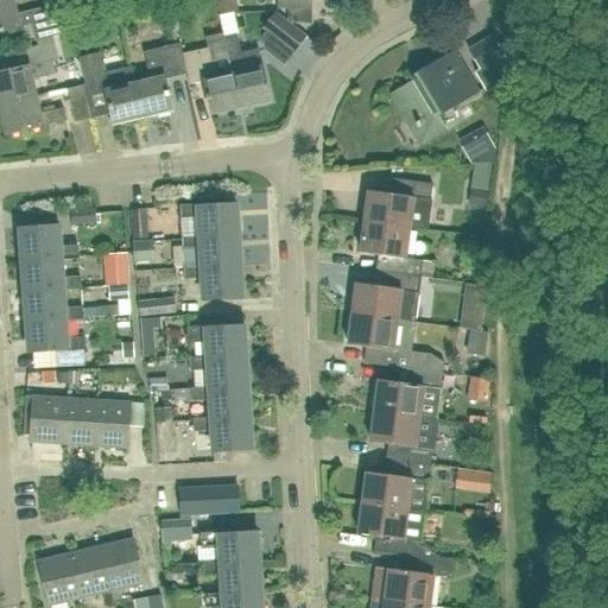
[(13,0),(0,0),(0,33),(31,26),(35,42),(65,35),(62,18),(44,23),(40,10),(17,14),(13,0)]
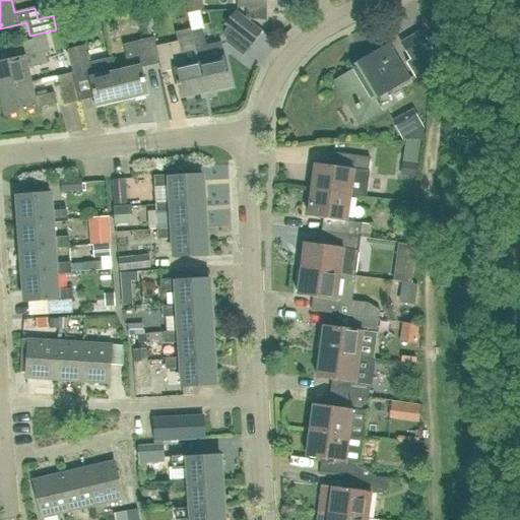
[(236,12),(225,24),(251,45),(261,31),(236,12)]
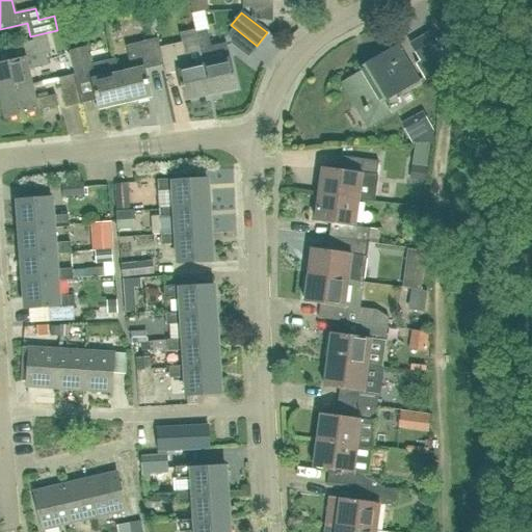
[(204,65),(211,95),(237,88),(227,44),(211,47),(207,31),(196,33),(204,65)]
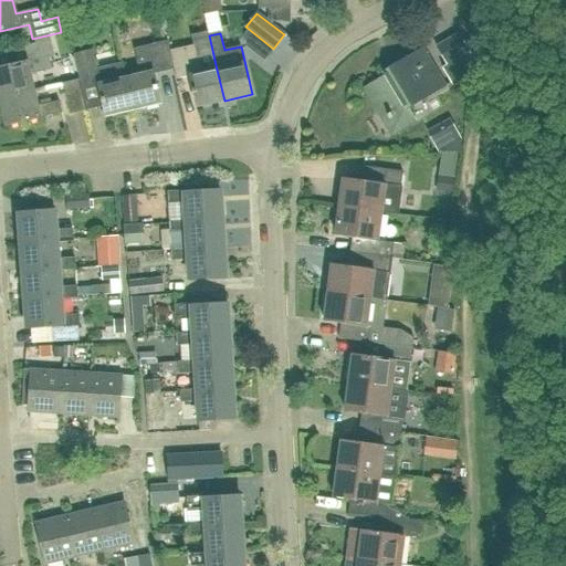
[(24,46),(28,61),(0,67),(0,97),(33,91),(30,74),(52,69),(49,58),(54,56),(50,40),(24,46)]
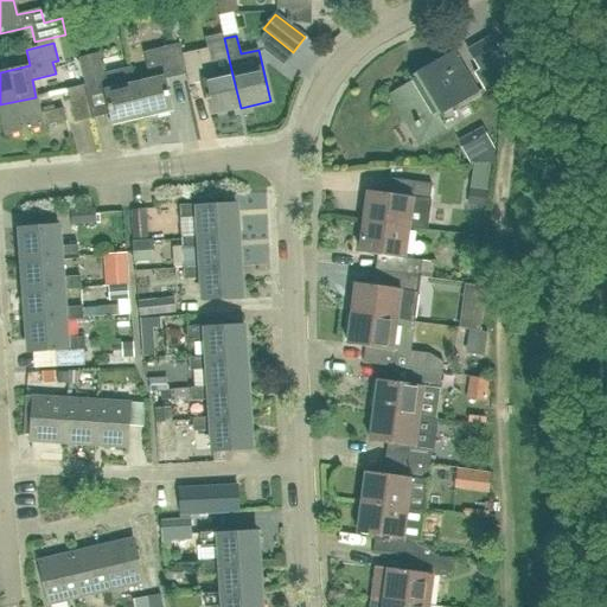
[(213,80),(206,49),(181,55),(179,44),(176,45),(183,75),(186,74),(189,84),(202,81),(210,115),(241,108),(232,75),(213,80)]
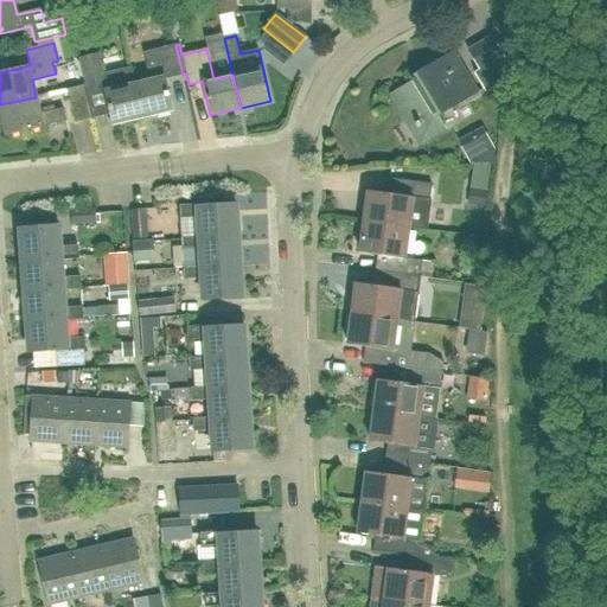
[(135,84),(144,117),(172,110),(165,78),(183,75),(176,45),(144,52),(151,81),(135,84)]
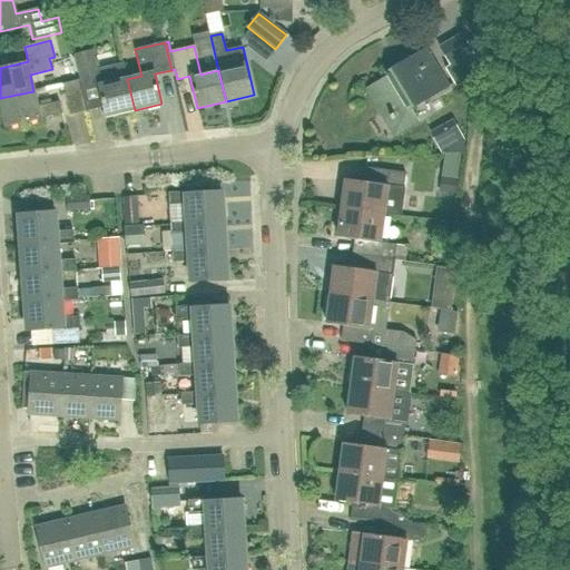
[(365,88),(394,138),(420,123),(411,109),(450,86),(428,47),(381,75),(383,78),(365,88)]
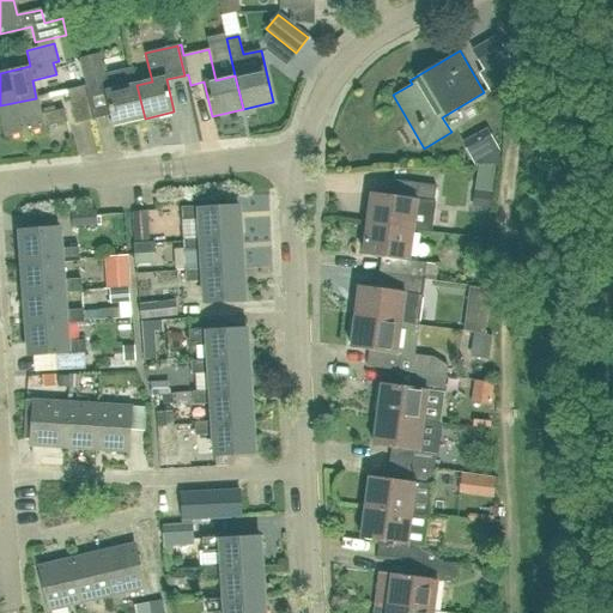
[(90,97),(107,93),(114,126),(145,119),(137,85),(135,86),(132,68),(104,76),(98,54),(80,59),(90,97)]
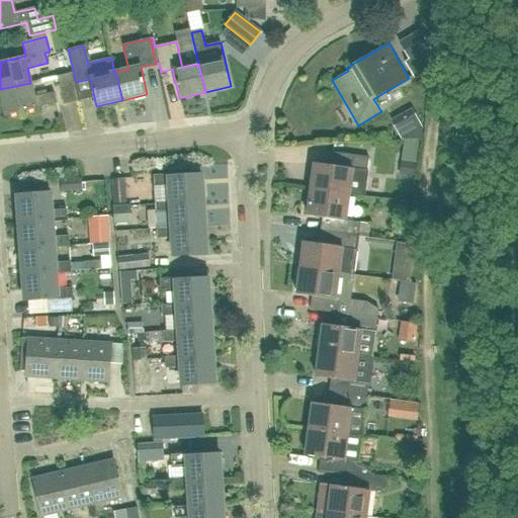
[(64,105),(78,101),(72,73),(57,76),(64,105)]
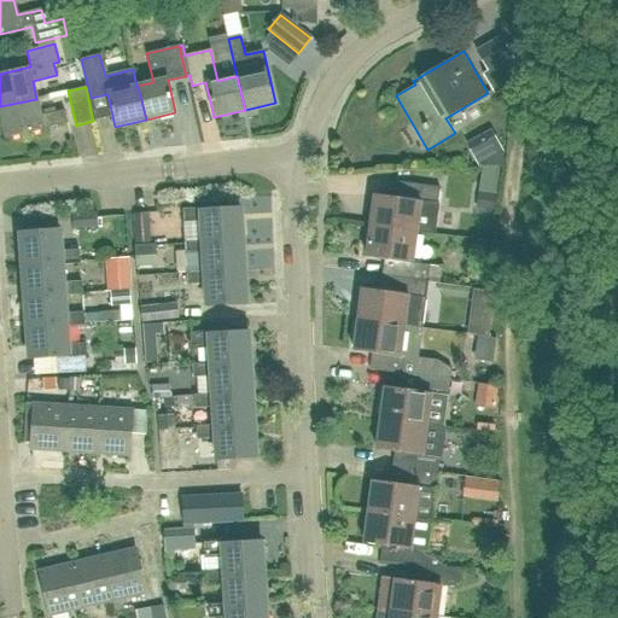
[(36,99),(0,106),(0,112),(6,138),(68,123),(64,110),(40,116),(36,99)]
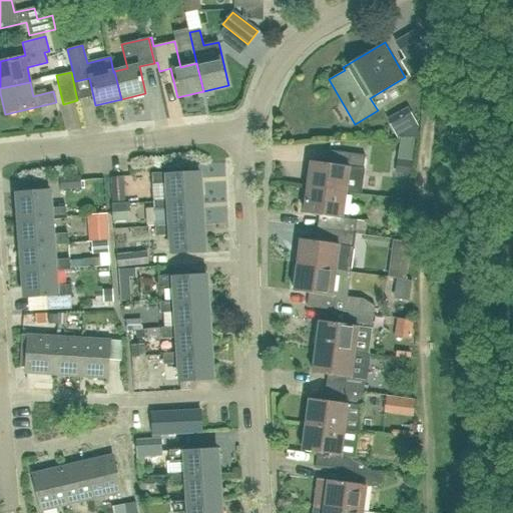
[(308,187),(345,192),(348,166),(364,168),(365,154),(328,150),(326,164),(311,162),(308,187)]
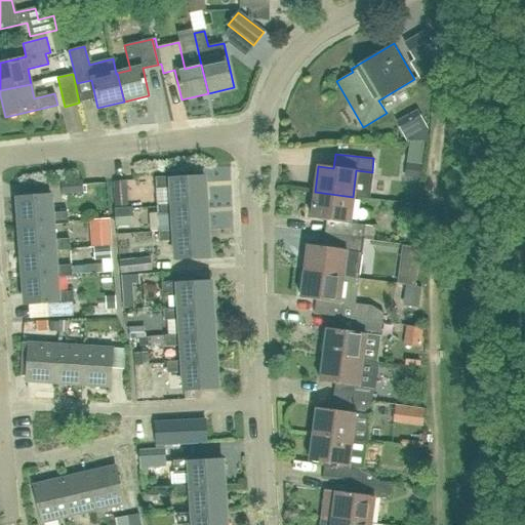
[(404,177),(421,179),(422,166),(406,164),(404,177)]
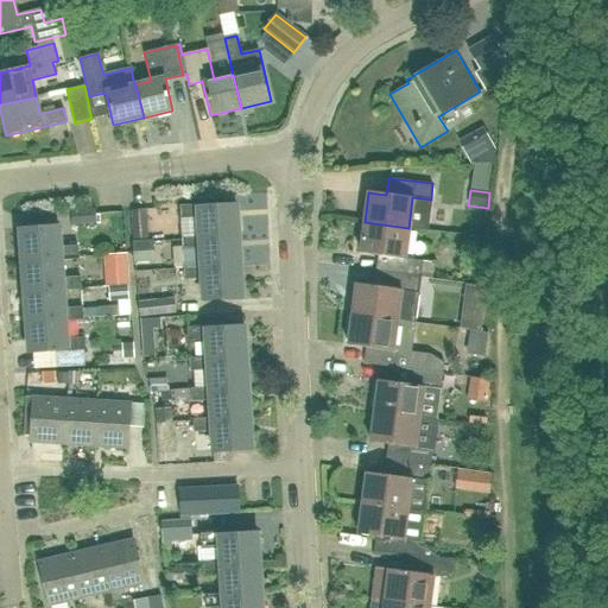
[(179,219),(198,217),(200,236),(200,239),(239,236),(236,206),(197,208),(197,204),(178,206),(179,219)]
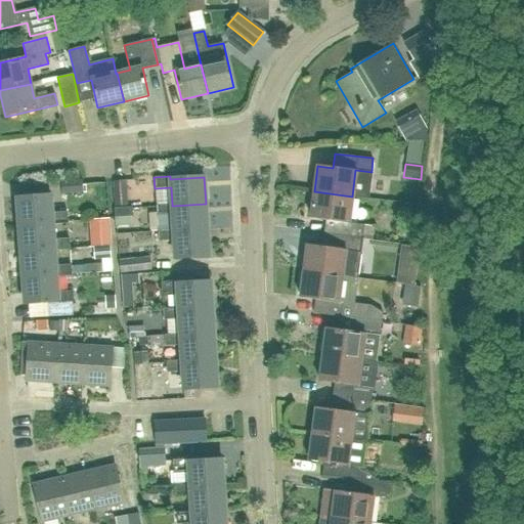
[(60,181),(61,194),(83,193),(83,180),(60,181)]
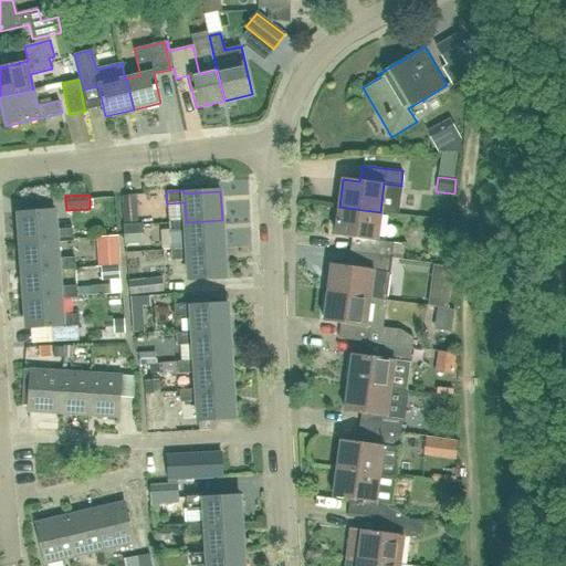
[(136,195),(122,196),(124,223),(138,222),(136,195)]
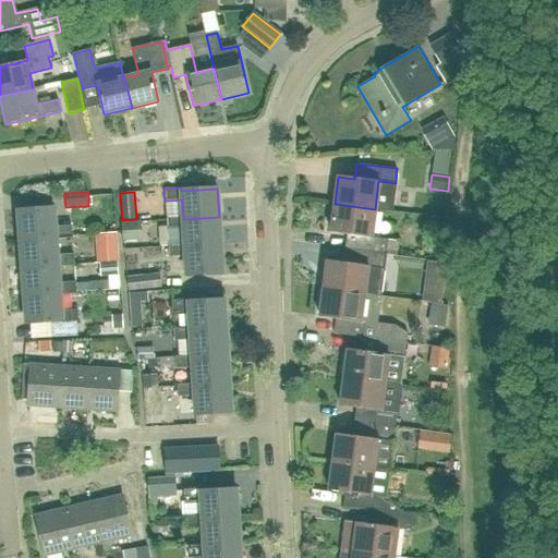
[(375,209),(335,204),(331,232),(347,234),(344,249),(386,254),(388,239),(372,237),(375,209)]
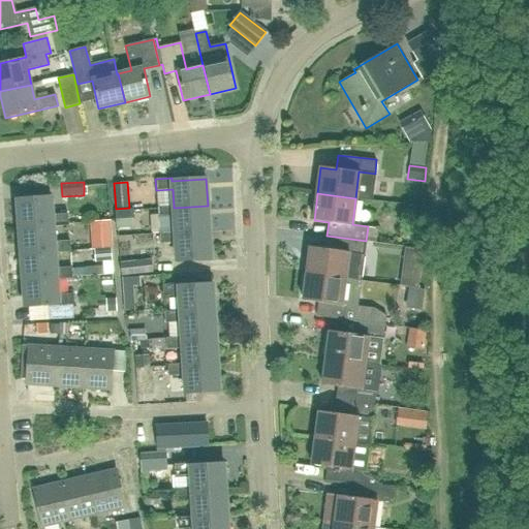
[(19,226),(52,224),(52,226),(69,225),(68,214),(52,216),(50,197),(17,199),(19,226)]
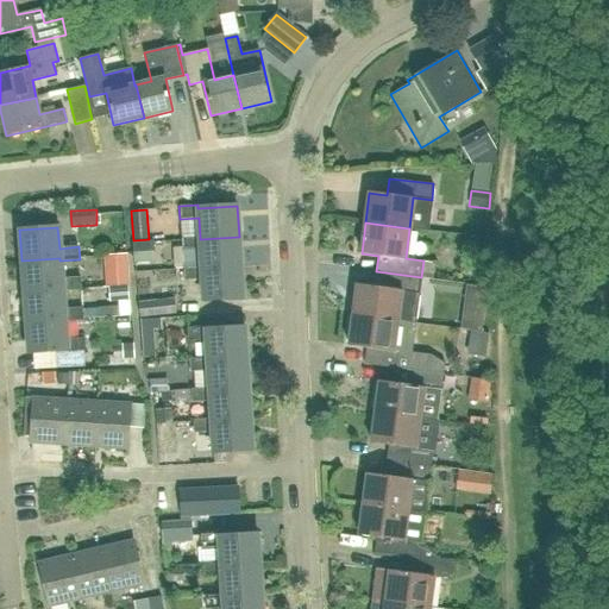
[(240,268),(239,237),(200,239),(200,237),(181,238),(182,250),(200,249),(201,268),(201,270),(240,268)]
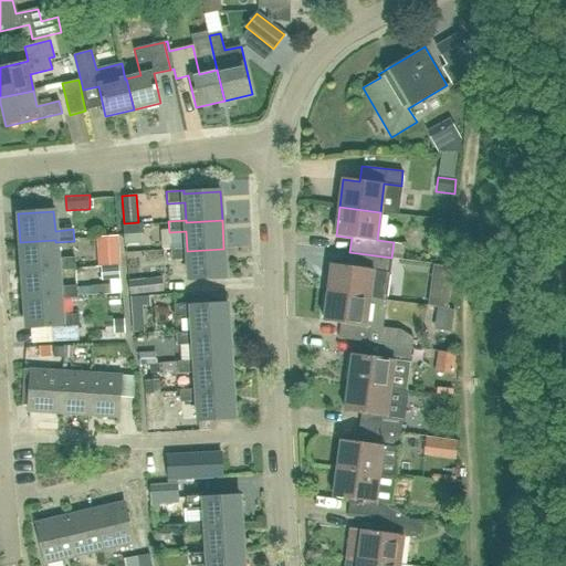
[(124,245),(144,244),(143,223),(123,224),(124,245)]
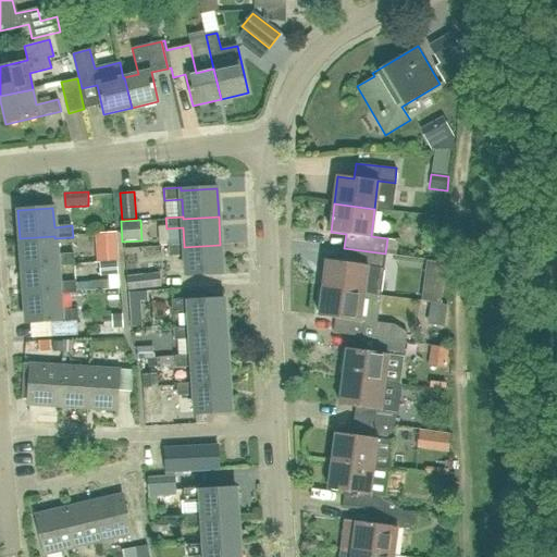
[(57,255),(54,238),(54,236),(20,238),(22,267),(57,263),(57,267),(75,265),(74,254),(57,255)]
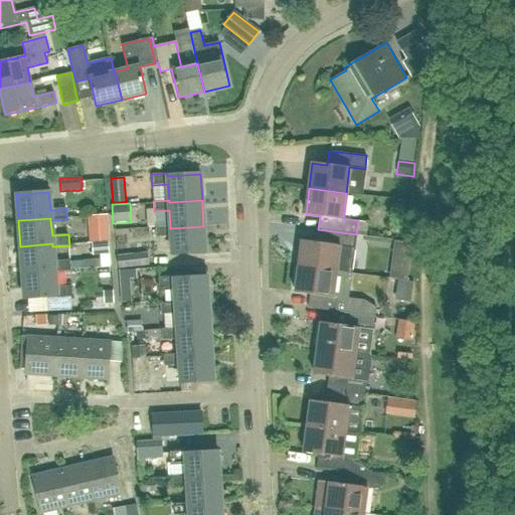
[(203,226),(170,228),(170,226),(155,227),(156,237),(171,236),(172,254),(205,252),(203,226)]
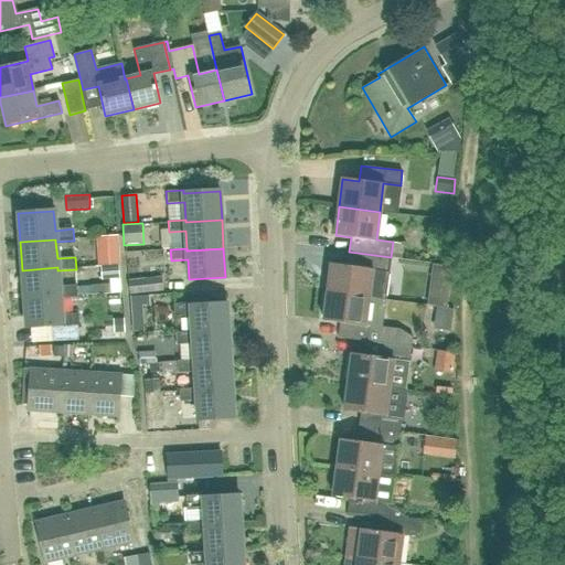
[(403,259),(391,257),(349,252),(348,266),(331,264),(328,292),(369,298),(373,269),(401,273),(403,259)]
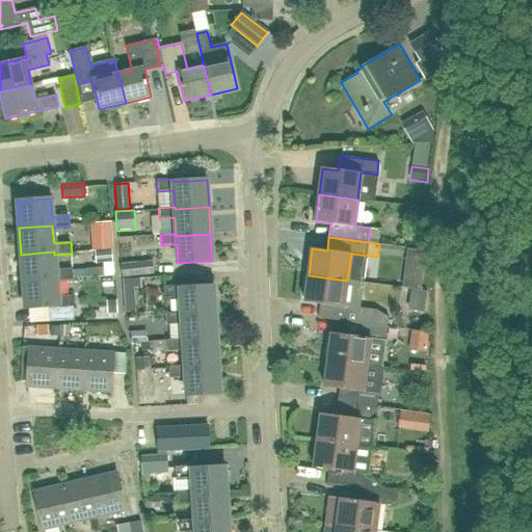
[(96,264),(113,263),(111,248),(95,249),(96,264)]
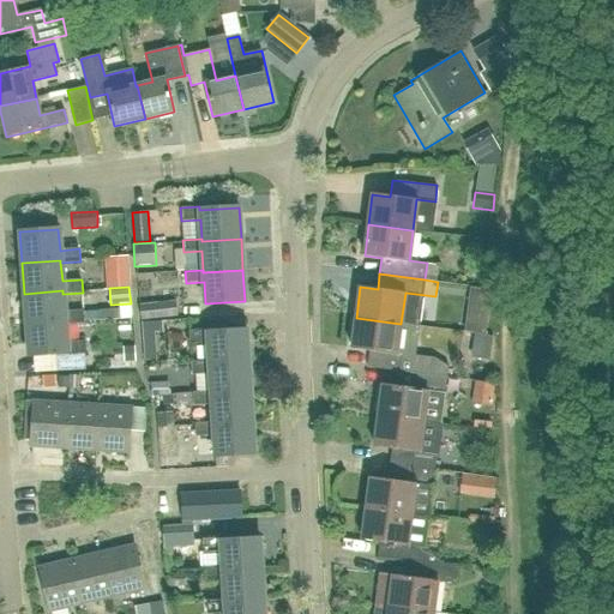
[(65,312),(62,294),(62,290),(24,294),(26,324),(66,321),(66,325),(85,323),(84,311),(65,312)]
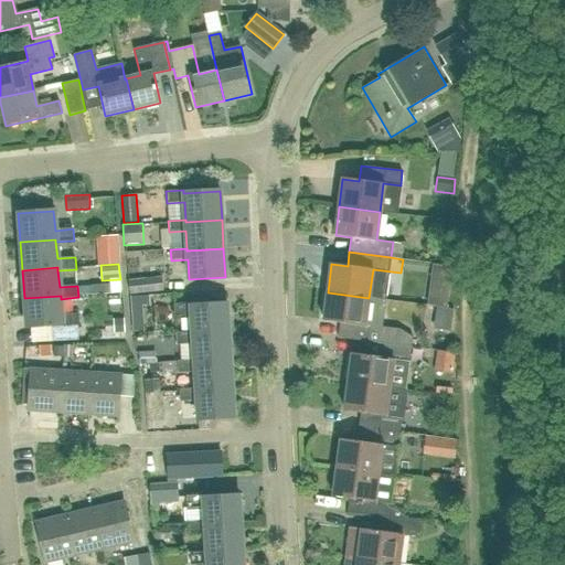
[(163,291),(161,277),(128,280),(129,295),(163,291)]
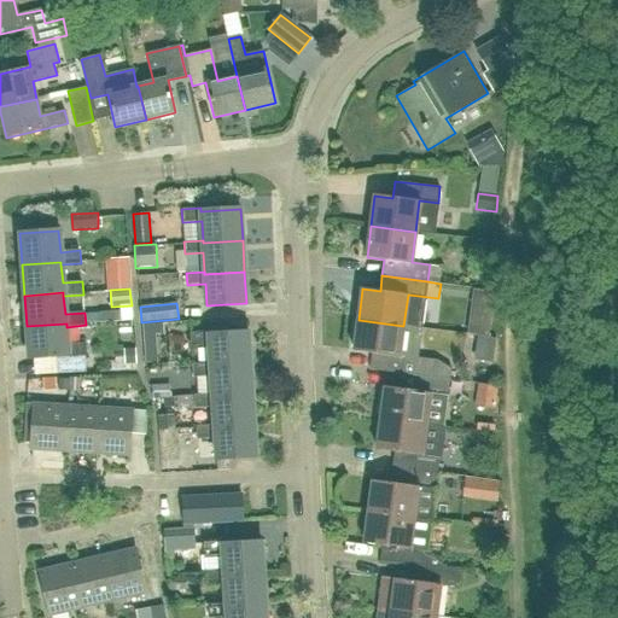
[(403,326),(359,320),(355,351),(372,353),(369,369),(404,373),(450,379),(452,369),(437,361),(418,359),(418,349),(402,339),(403,326)]
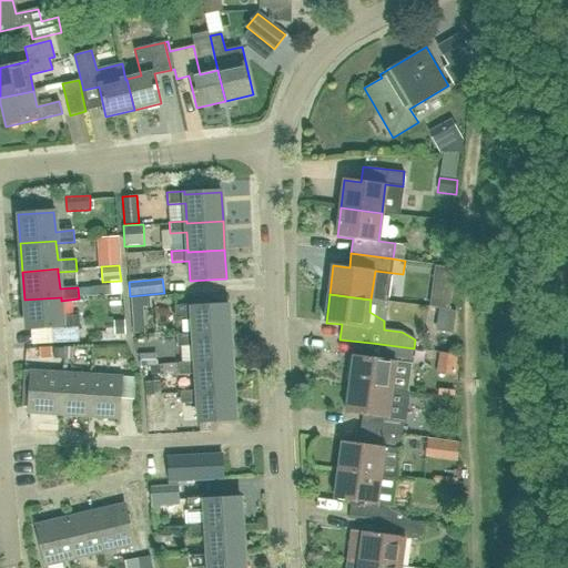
[(62,317),(61,301),(61,297),(24,300),(27,330),(51,327),(62,326),(62,330),(79,328),(81,328),(80,315),(62,317)]
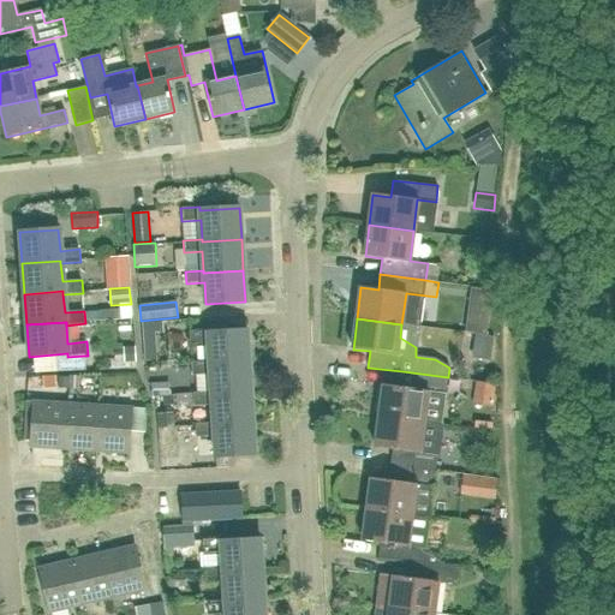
[(142,322),(143,333),(162,333),(162,322),(142,322)]
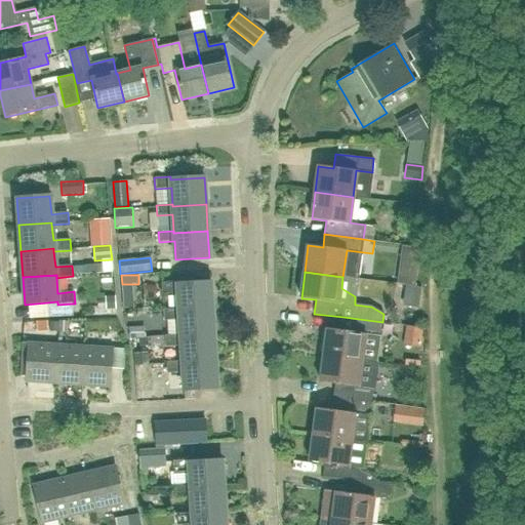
[(178,311),(212,309),(211,282),(177,284),(177,282),(161,283),(162,294),(177,293),(178,309),(178,311)]
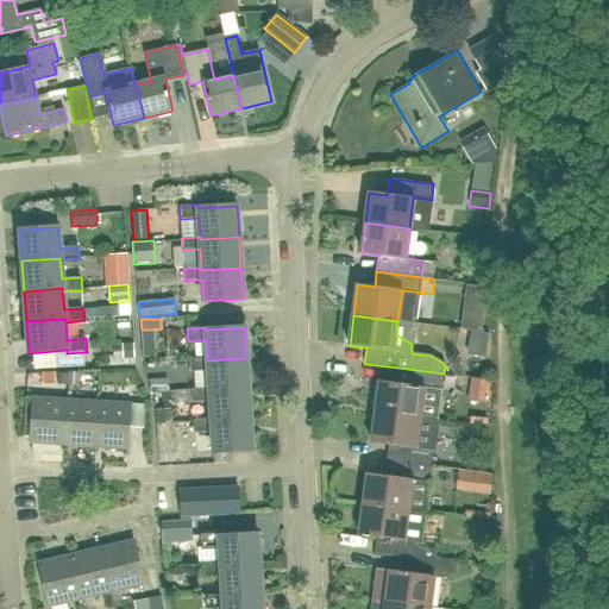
[(123,359),(135,359),(133,344),(121,344),(123,359)]
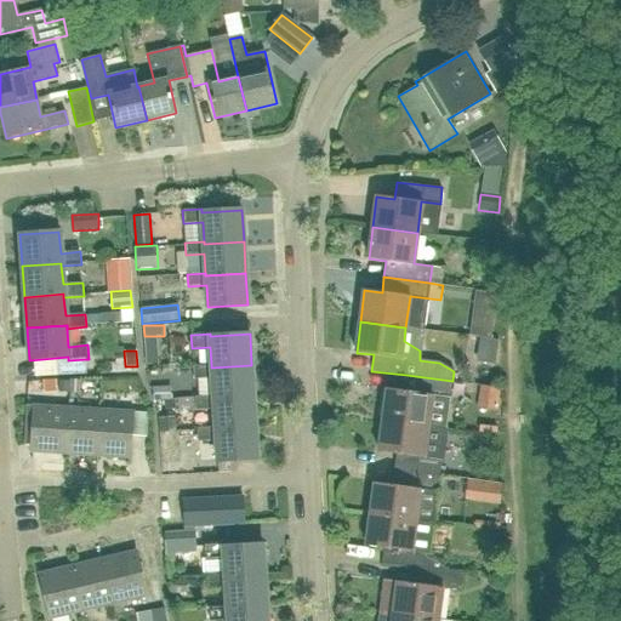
[(68,360),(68,357),(56,358),(57,376),(87,374),(86,359),(68,360)]
